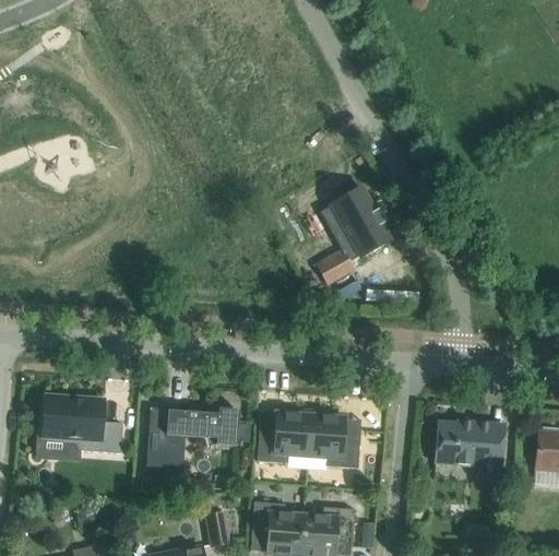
[(361,187),(319,210),(341,249),(342,248),(348,260),(389,237),(381,223),(385,221),(378,208),(373,210),(361,187)]
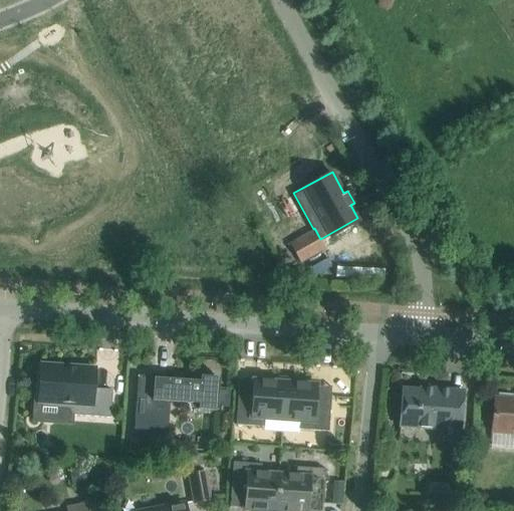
[(314,228),(290,242),(300,260),(324,246),(314,228)]
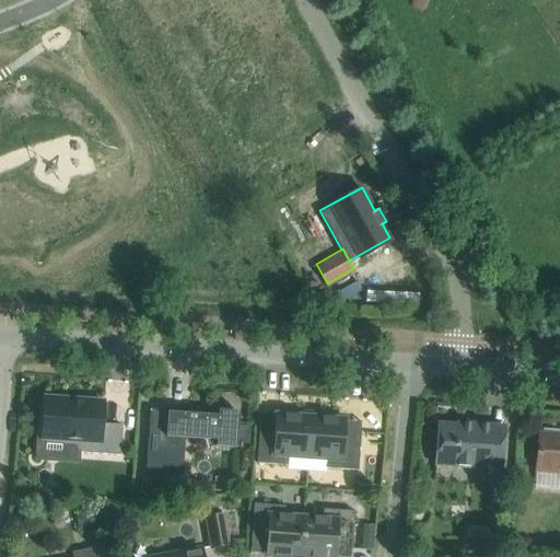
[(102,428),(103,399),(44,395),(41,436),(45,437),(46,441),(61,442),(63,438),(74,438),(77,451),(120,453),(123,422),(106,421),(106,428),(102,428)]
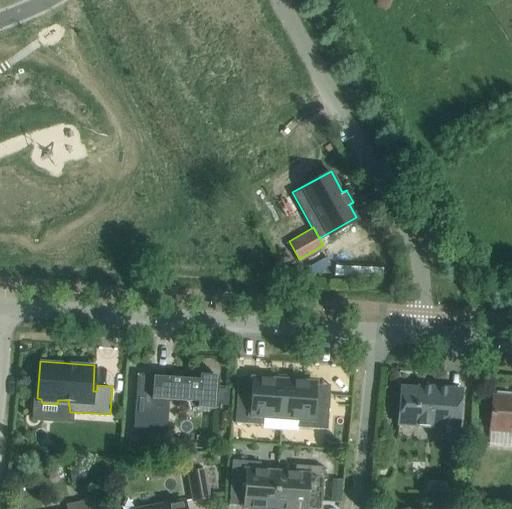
[(133,421),(133,431),(142,431),(142,430),(140,430),(141,412),(166,414),(167,398),(169,398),(197,400),(197,405),(216,407),(218,379),(180,376),(180,371),(153,369),(153,373),(137,372),(134,412),(140,412),(139,422),(133,421)]
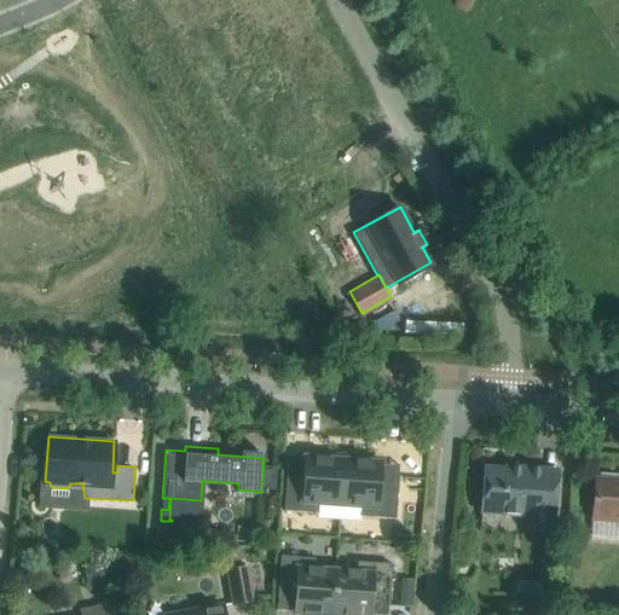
[(340,503),(343,452),(339,452),(334,453),(328,454),(323,456),(305,454),(305,456),(288,454),(283,509),(318,511),(318,502),(340,503)]
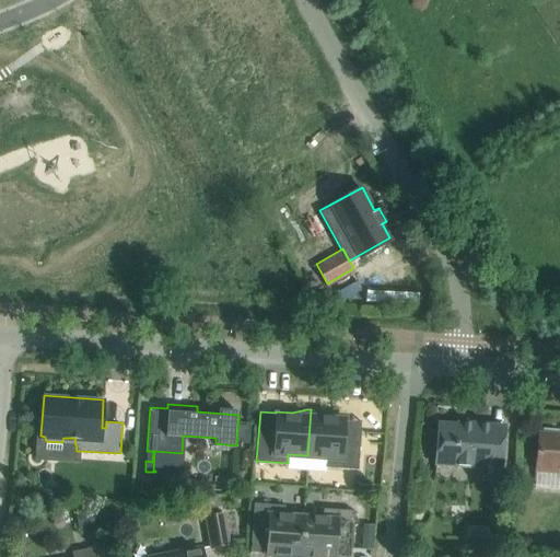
[(358,468),(361,419),(346,418),(346,417),(328,416),(325,414),(324,413),(319,412),(315,410),(311,409),(307,455),(326,457),(326,466),(358,468)]
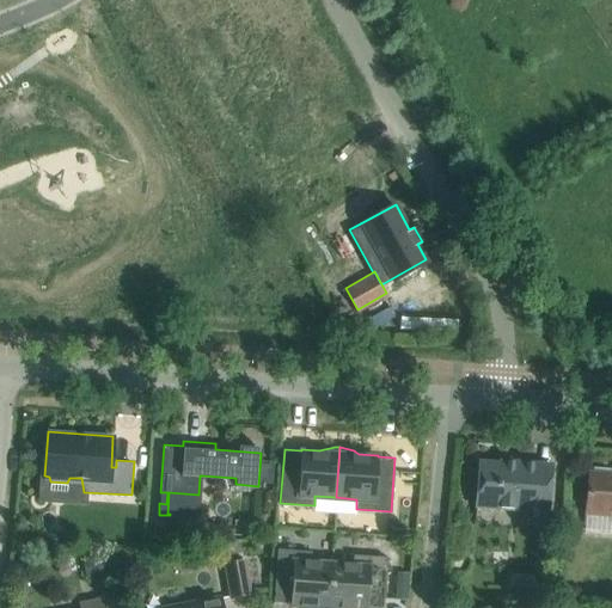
[(546,520),(550,468),(534,467),(534,461),(500,459),(500,461),(479,460),(475,521),(476,522),(477,497),(497,498),(496,507),(524,509),(522,519),(546,520)]
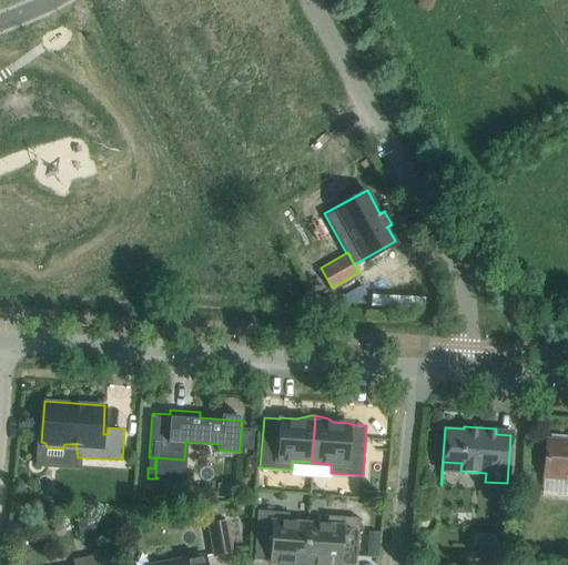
[(543,475),(567,476),(567,439),(566,439),(566,434),(550,433),(550,437),(546,437),(543,475)]
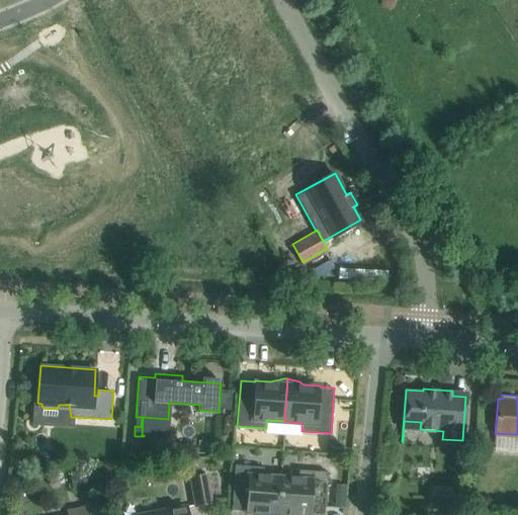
[(277,514),(280,476),(263,474),(263,466),(235,463),(231,509),(245,510),(245,511),(261,512),(265,514),(277,514)]
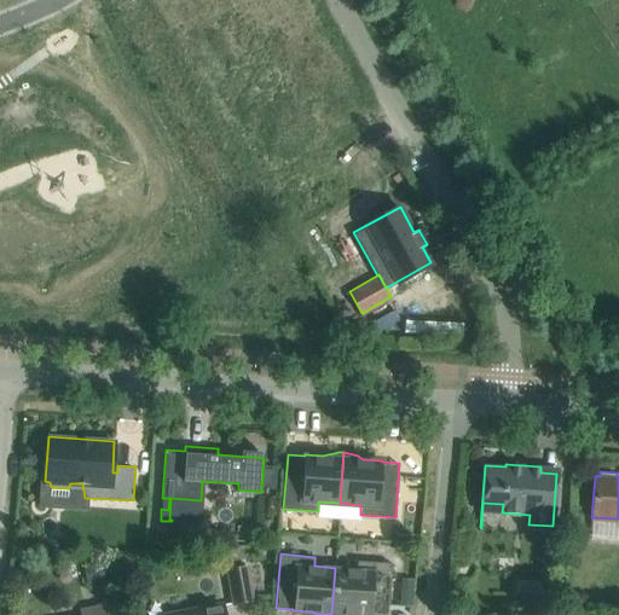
[(388,614),(389,604),(392,562),(357,560),(357,569),(335,568),(331,614),(388,614)]
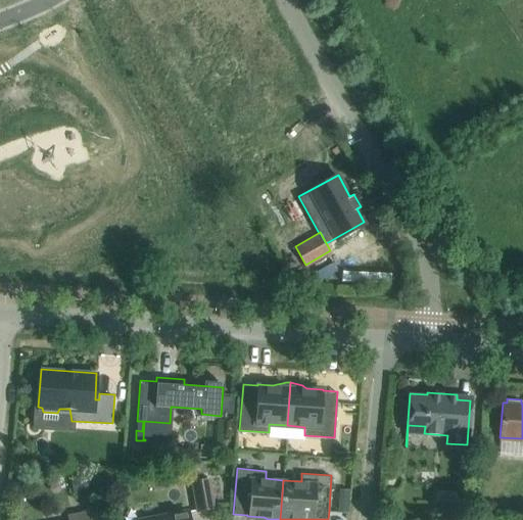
[(89,474),(76,476),(79,493),(92,490),(89,474)]
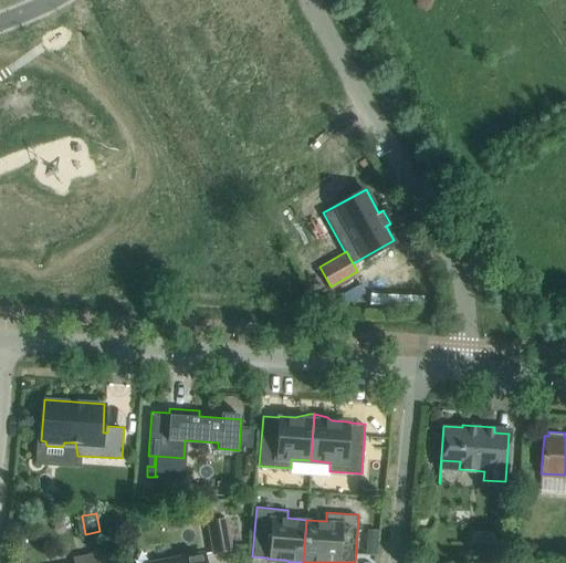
[(231,548),(226,518),(208,521),(213,551),(231,548)]
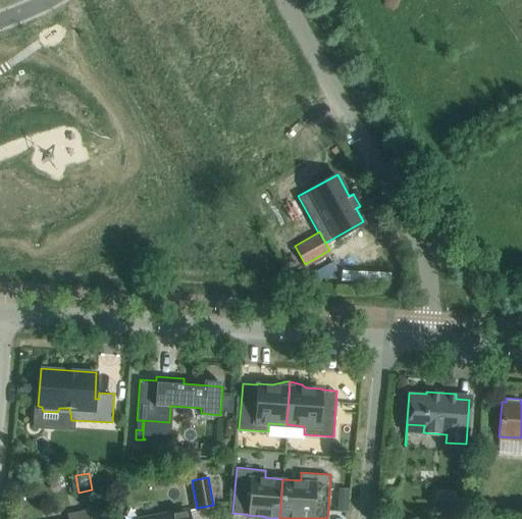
[(90,518),(89,509),(67,512),(67,518),(90,518)]
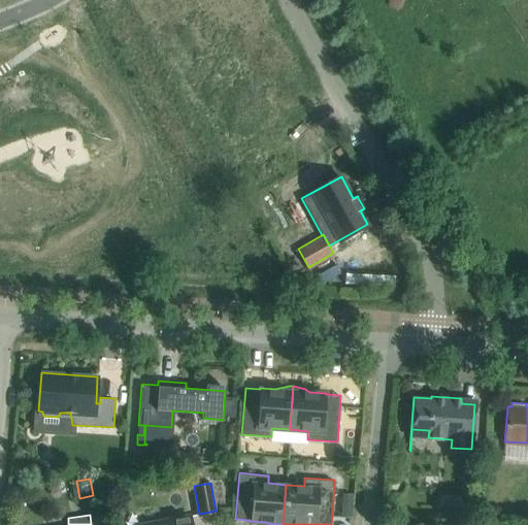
[(191,524),(190,515),(141,523),(140,524),(191,524)]
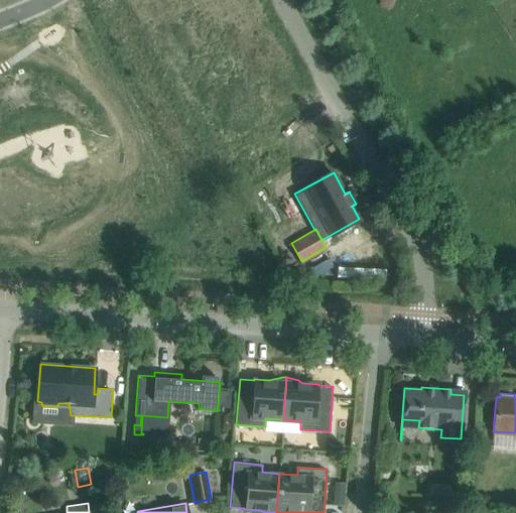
All buildings are outlined.
